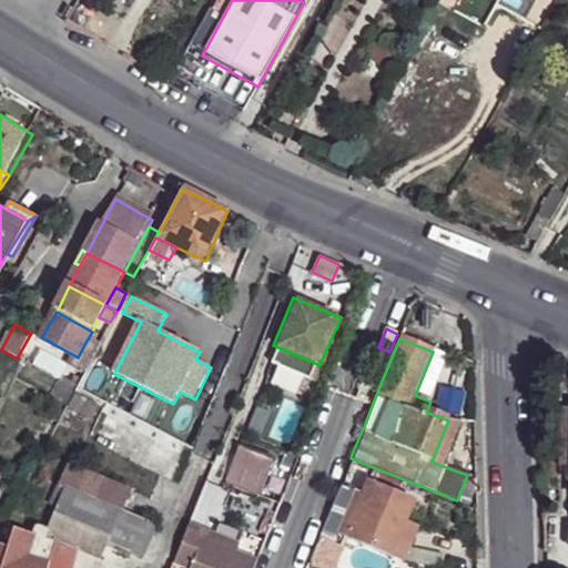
[(87,341),(78,357),(89,363),(99,345),(87,341)]
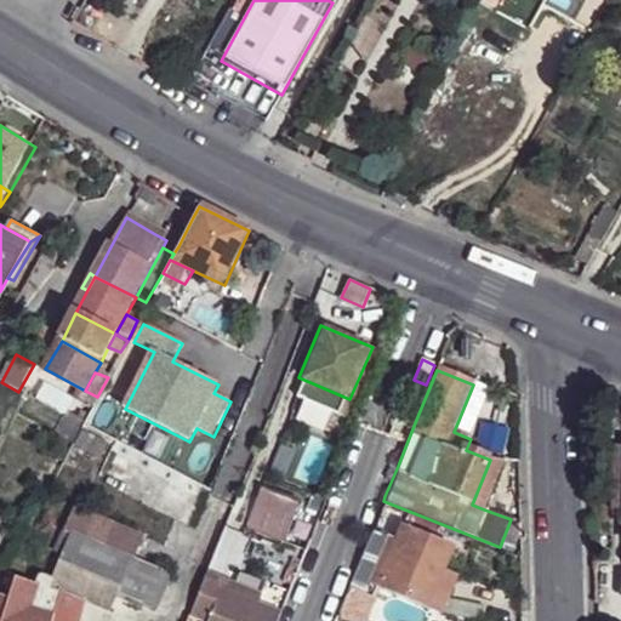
[(345,414),(349,399),(298,377),(294,392),(345,414)]
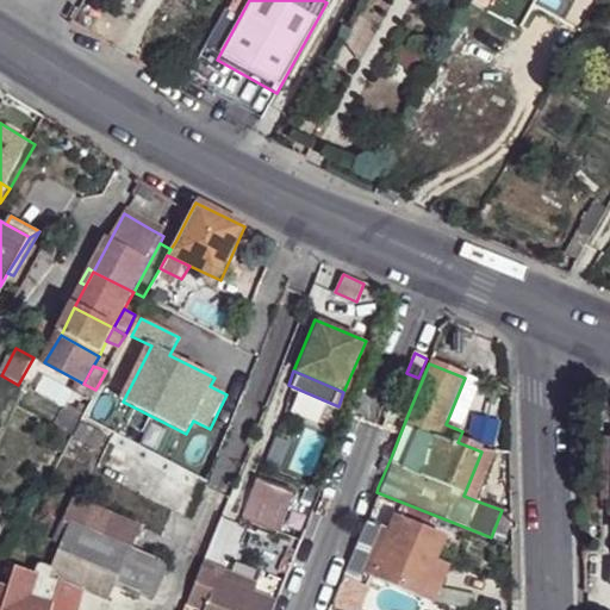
[(465,378),(446,424),(462,431),(481,385),(465,378)]
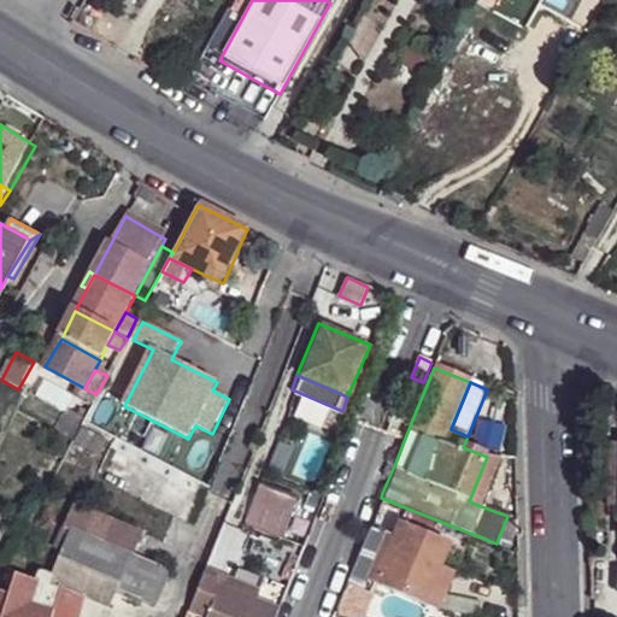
[(97,394),(84,388),(78,399),(90,405),(97,394)]
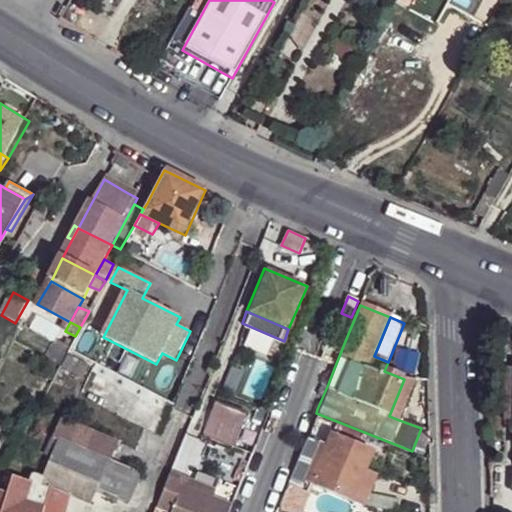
[(319,358),(335,366),(345,341),(329,335),(319,358)]
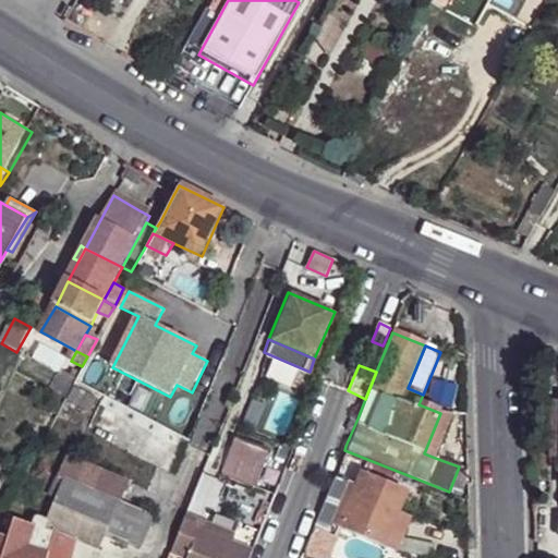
[(71,388),(74,379),(60,373),(48,392),(63,400),(71,388)]
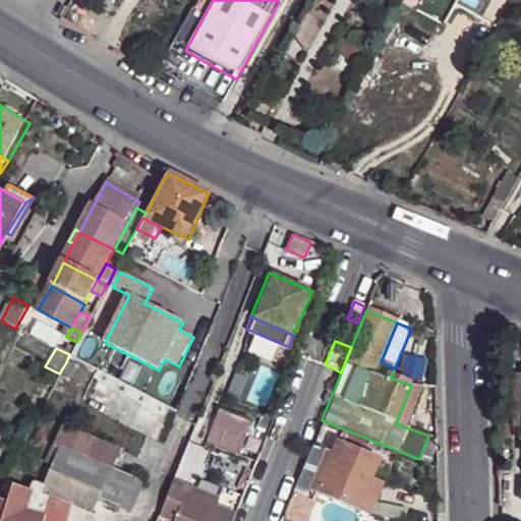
[(87,371),(66,362),(59,373),(79,383),(87,371)]
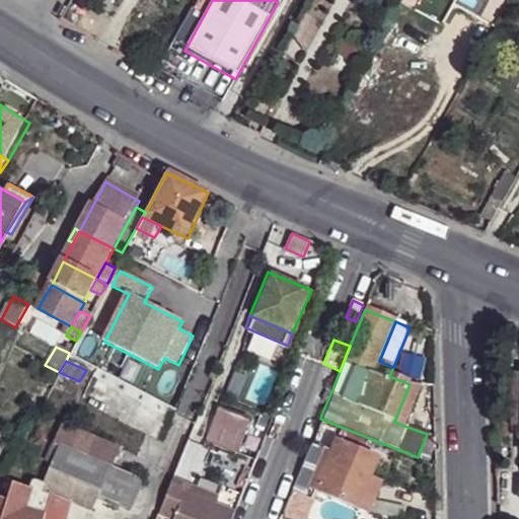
[(79,381),(59,372),(56,377),(52,383),(74,395),(79,381)]
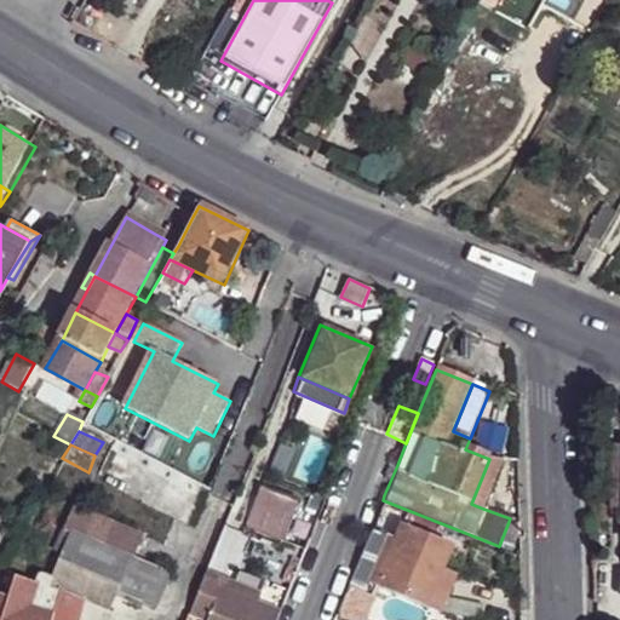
[(53,458),(61,461),(62,458),(67,451),(59,447),(53,458)]
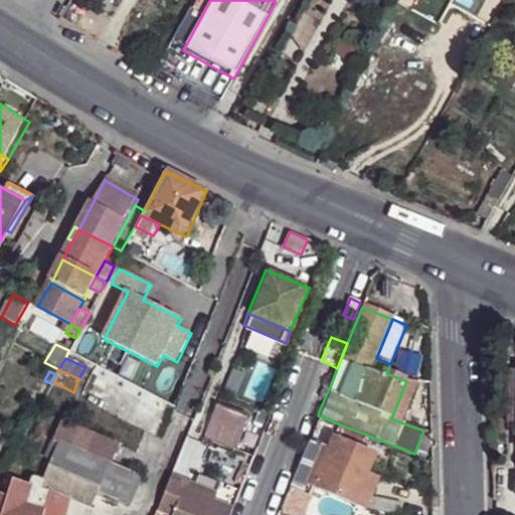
[(416,385),(406,381),(391,418),(401,422),(416,385)]
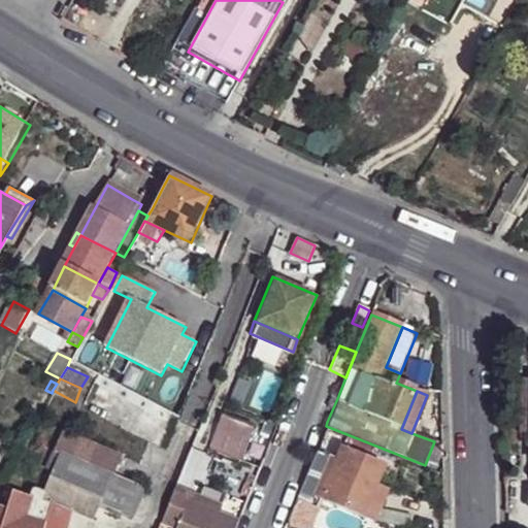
[(207,448),(239,461),(252,431),(220,418),(207,448)]
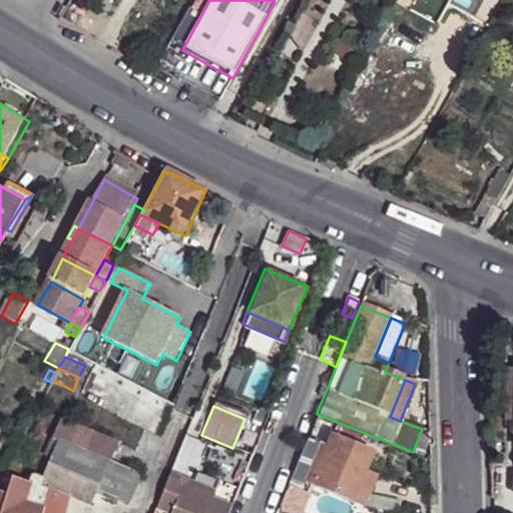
[(64,433),(62,439),(109,460),(110,458),(115,448),(69,427),(64,433)]
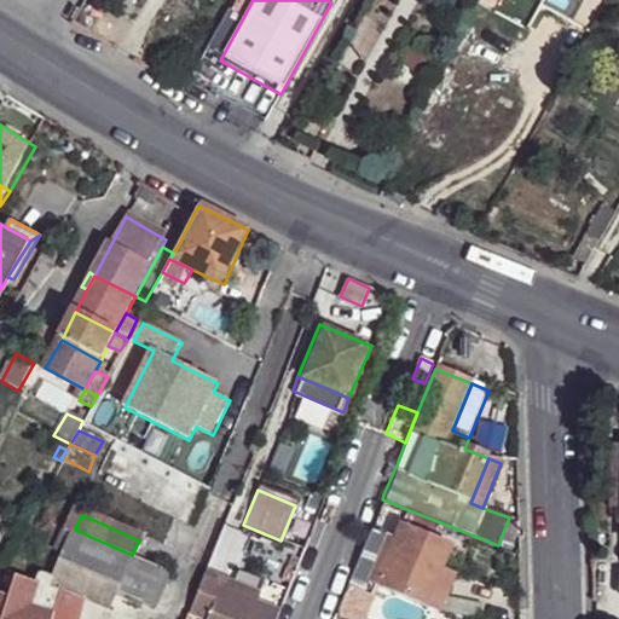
[(65,551),(75,530),(77,522),(65,518),(53,547),(65,551)]
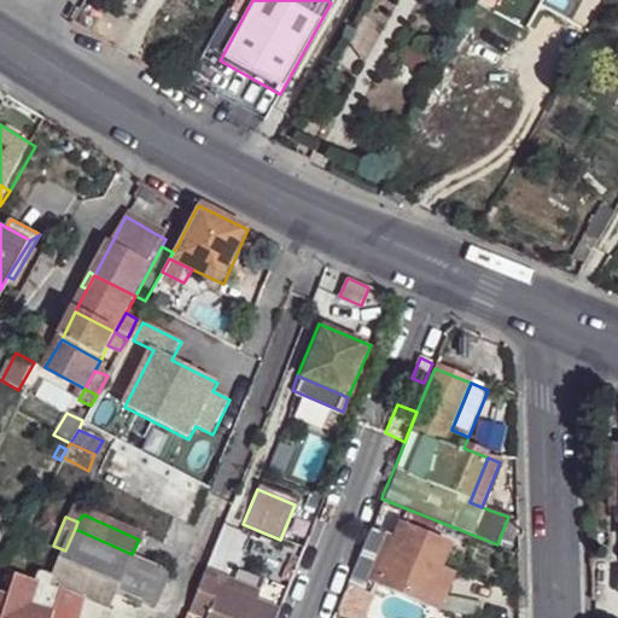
[(395,532),(372,524),(343,594),(349,596),(357,576),(365,578),(430,604),(445,565),(456,538),(401,517),(395,532)]
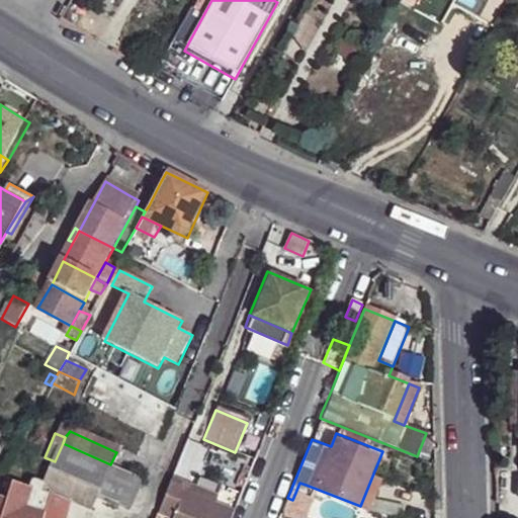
[(110,464),(63,443),(55,461),(45,482),(42,488),(52,492),(74,501),(90,508),(97,492),(110,464)]
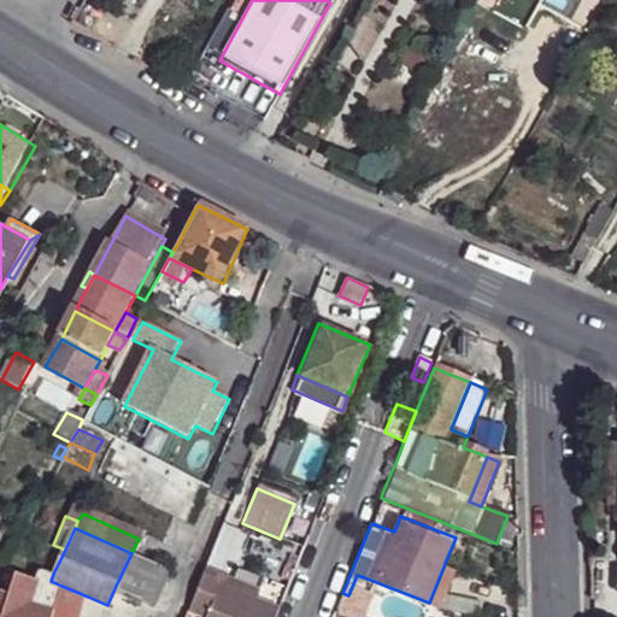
[(133,551),(131,553),(116,586),(156,603),(168,568),(133,551)]
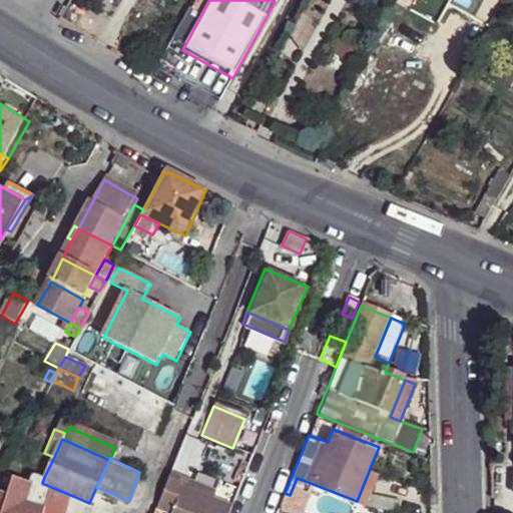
[(217,482),(172,465),(155,508),(169,512),(227,512),(230,505),(211,497),(217,482)]
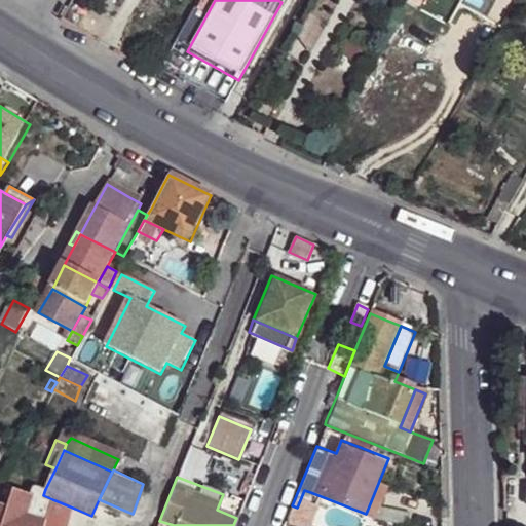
[(389,485),(379,481),(366,514),(376,519),(389,485)]
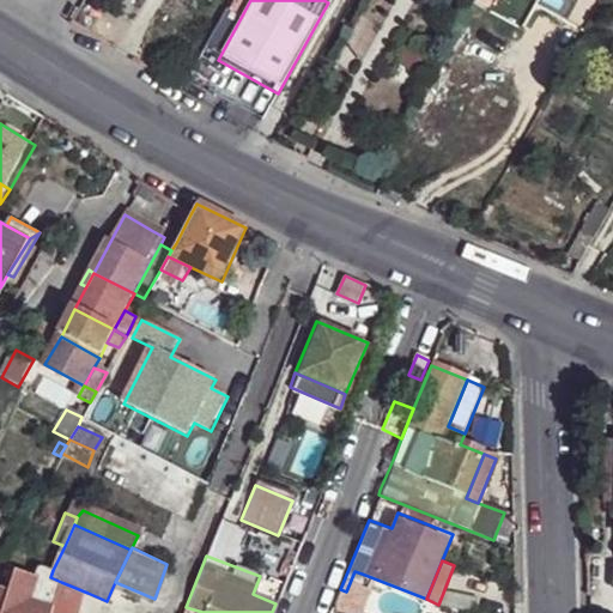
[(10,588),(0,584),(0,610),(5,611),(11,612),(50,612),(61,582),(50,577),(53,570),(46,566),(43,566),(42,568),(41,568),(40,570),(37,575),(17,569),(10,588)]
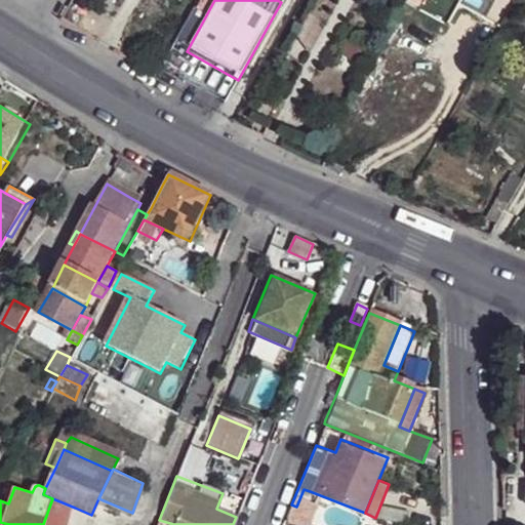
[(310,491),(304,489),(296,507),(291,505),(283,524),(309,524),(316,510),(304,505),(310,491)]
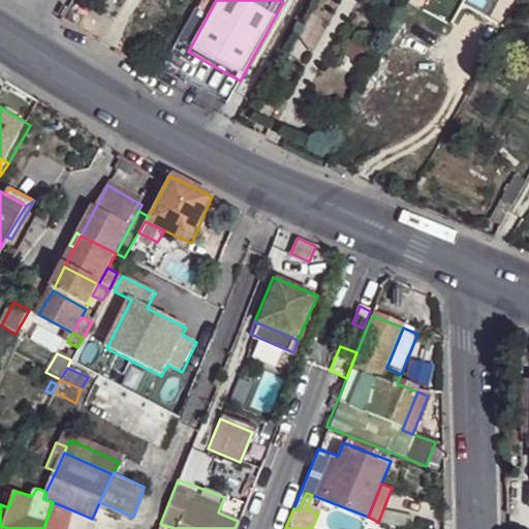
[(69,528),(75,511),(53,502),(43,528),(69,528)]
